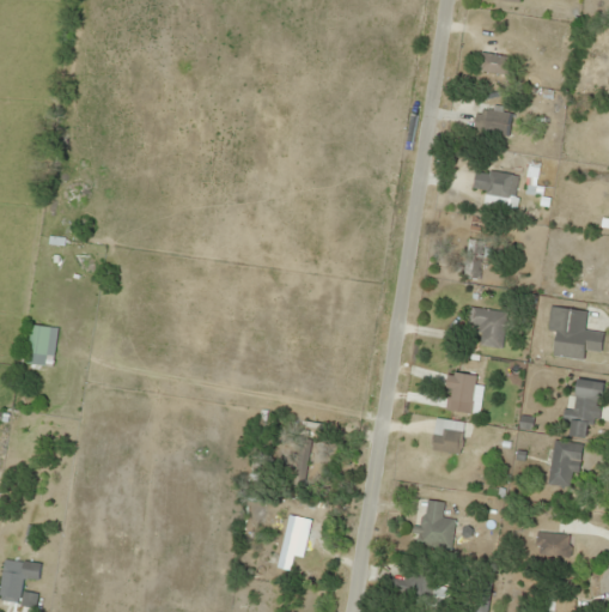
[(512,55),(482,50),(480,68),(509,73),(512,55)]
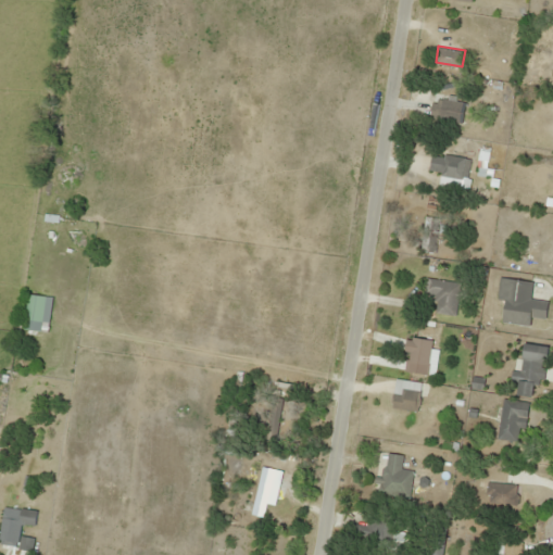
[(463,122),(466,101),(435,96),(430,115),(463,122)]
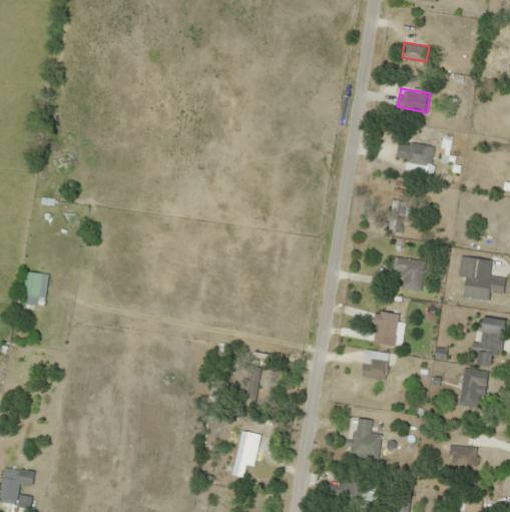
[(433,164),(436,145),(400,140),(397,159),(433,164)]
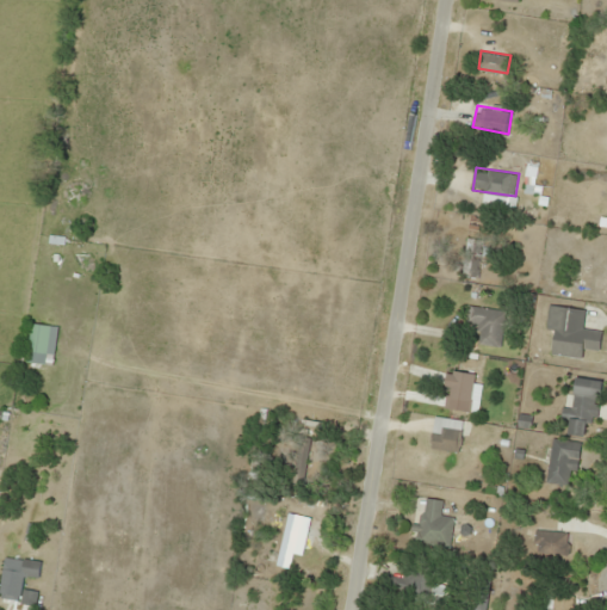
[(466,276),(483,275),(482,238),(465,238),(466,276)]
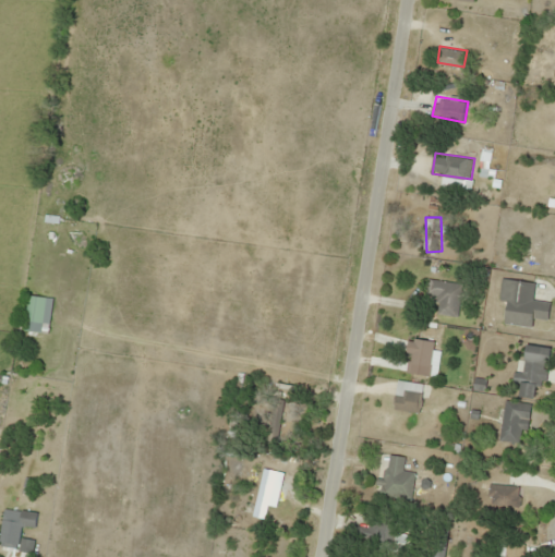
[(537,281),(505,277),(503,300),(507,300),(504,321),(534,325),(535,316),(550,318),(552,301),(534,299),(537,281)]
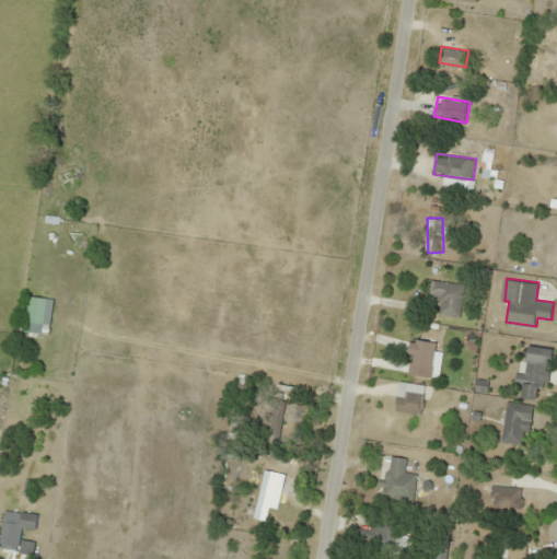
[(441,297),(439,315),(462,317),(465,283),(431,280),(430,295),(441,297)]
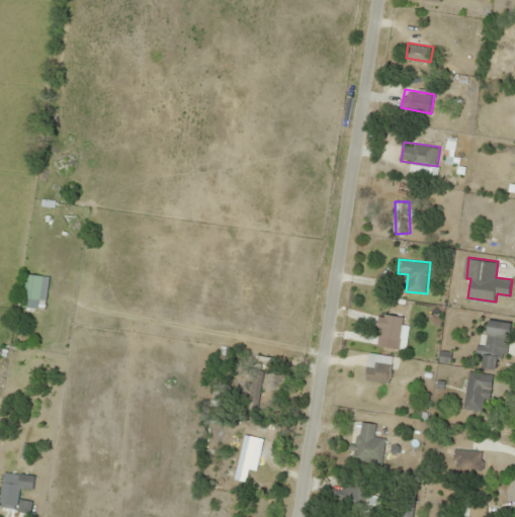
[(51,276),(29,272),(22,305),(39,308),(41,298),(47,299),(51,276)]
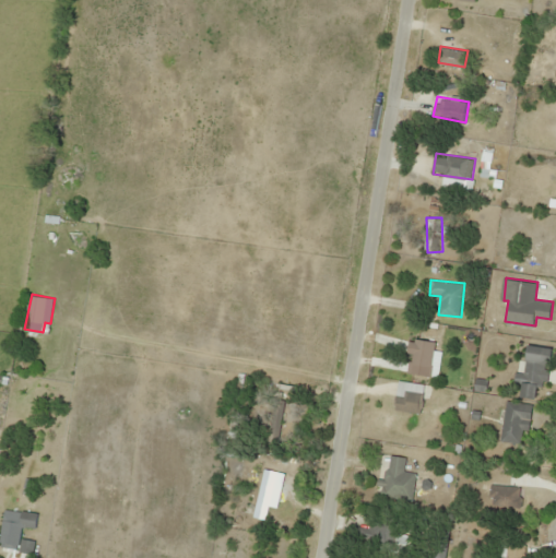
[(411,363),(433,366),(437,341),(415,337),(411,363)]
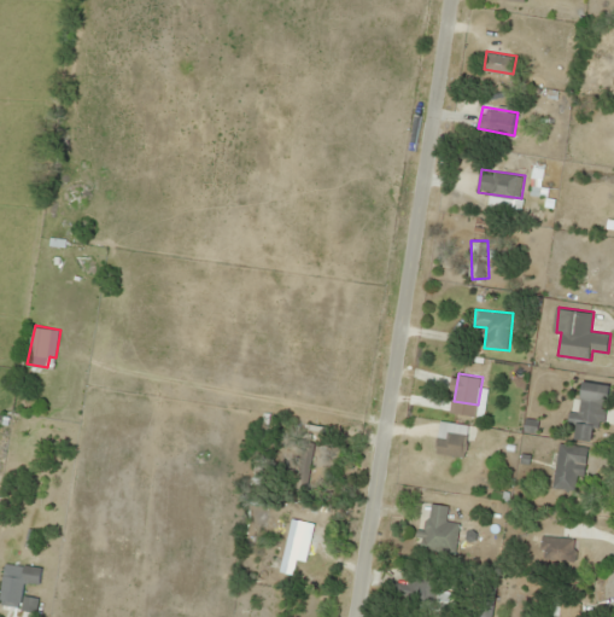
[(602,441),(607,383),(583,380),(578,438),(602,441)]
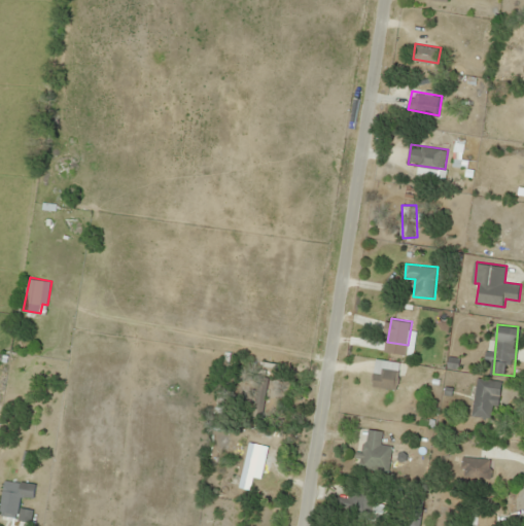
[(400,361),(376,358),(373,385),(397,388),(400,361)]
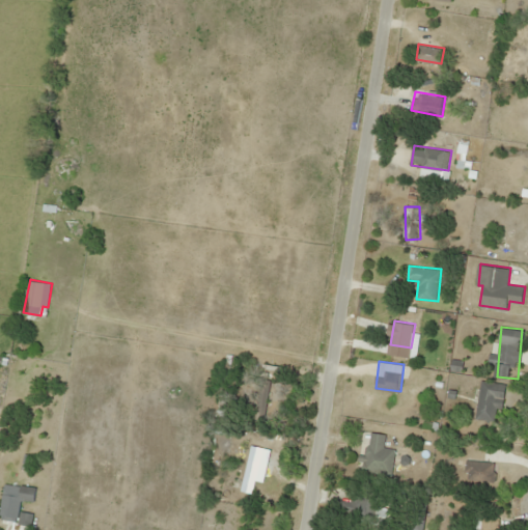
[(507,384),(483,379),(475,418),(495,421),(498,408),(502,409),(507,384)]
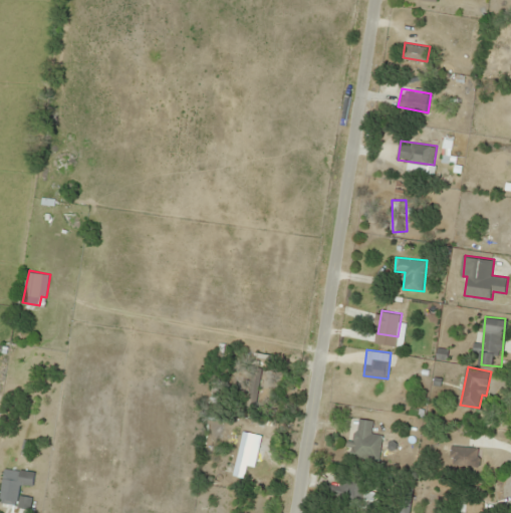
[(372,432),(374,420),(357,417),(352,453),(380,458),(384,434),(372,432)]
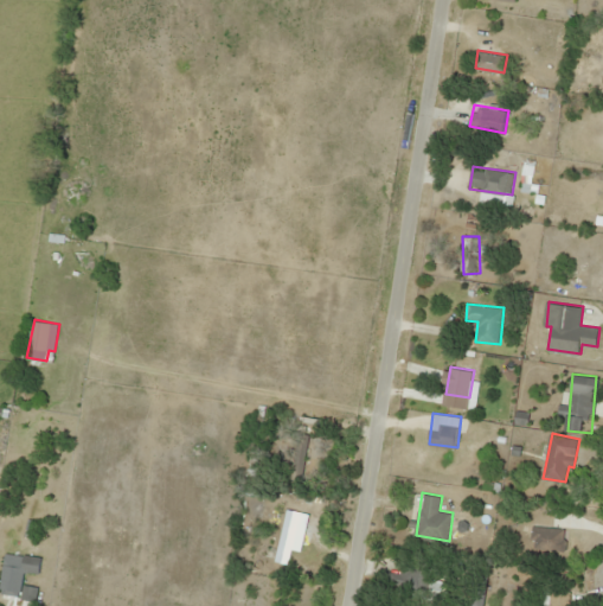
[(297,514),(288,511),(276,562),(286,563),(297,514)]
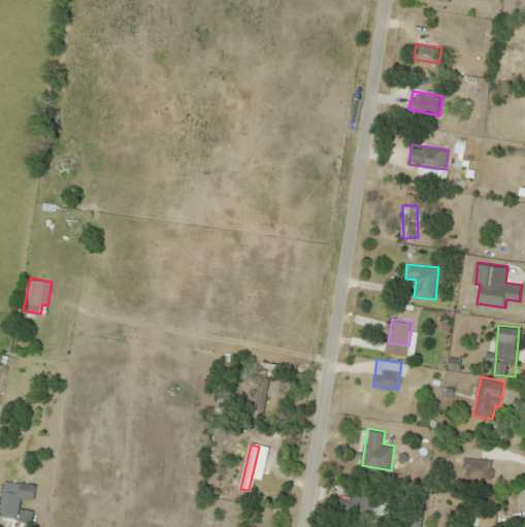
[(463,479),(492,479),(492,458),(463,457),(463,479)]
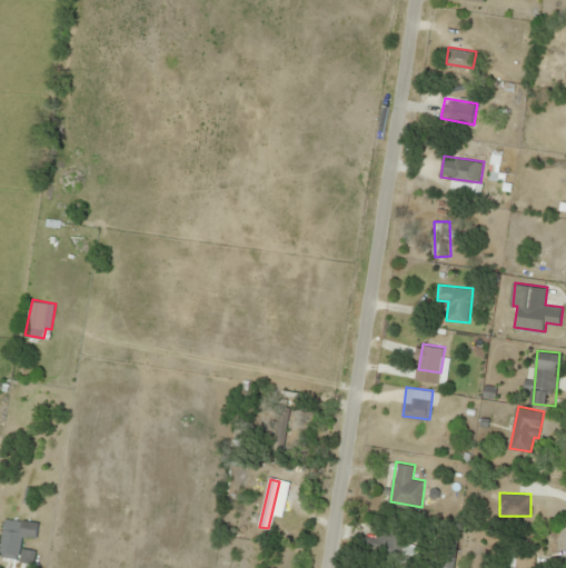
[(1,557),(20,559),(20,561),(35,564),(37,549),(22,548),(23,534),(33,535),(35,522),(5,519),(1,557)]
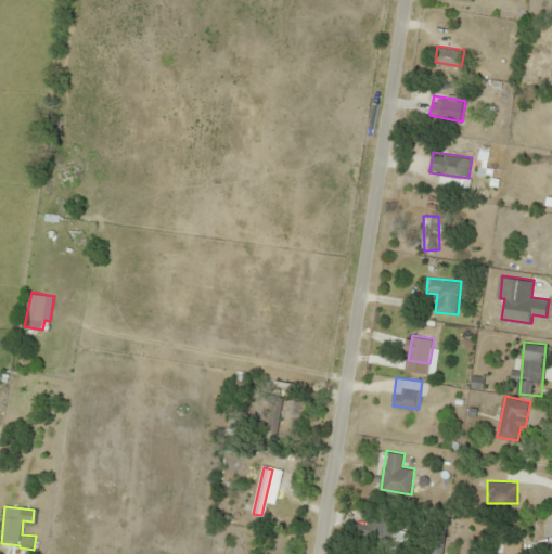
[(368,541),(394,541),(394,516),(368,516),(368,541)]
